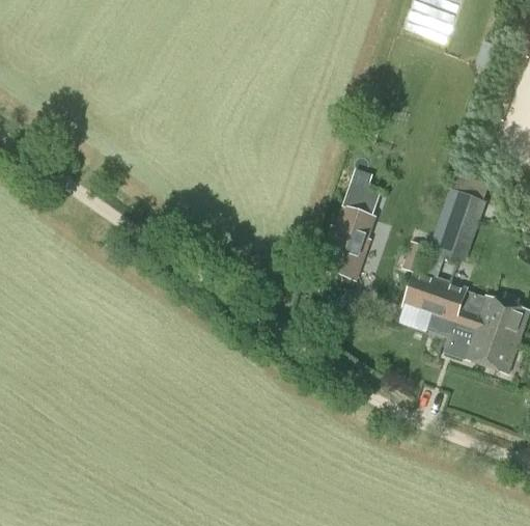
[(414,0),(407,25),(445,38),(457,0),(414,0)]
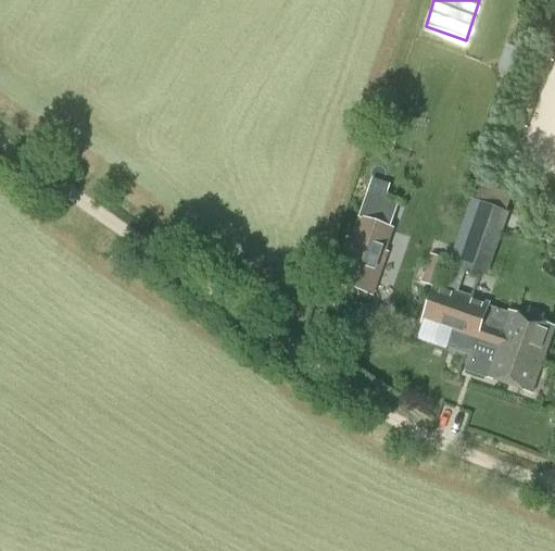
[(480,176),(474,193),(506,205),(513,189),(480,176)]
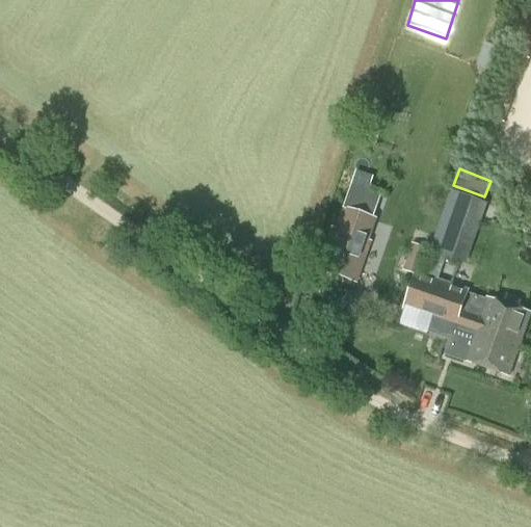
[(471,243),(480,216),(465,210),(466,209),(448,203),(432,247),(458,257),(465,240),(471,243)]
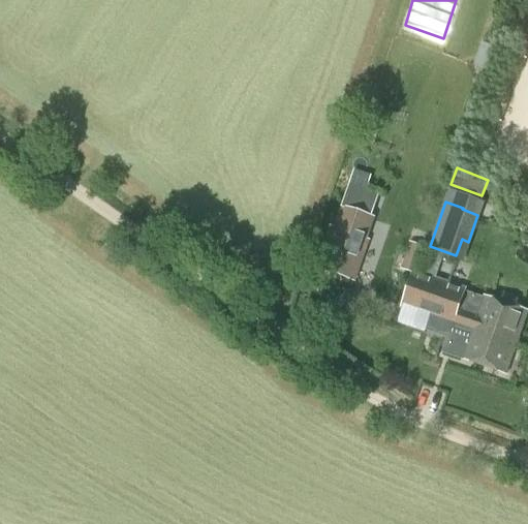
[(352,252),(327,243),(319,266),(345,274),(352,252)]
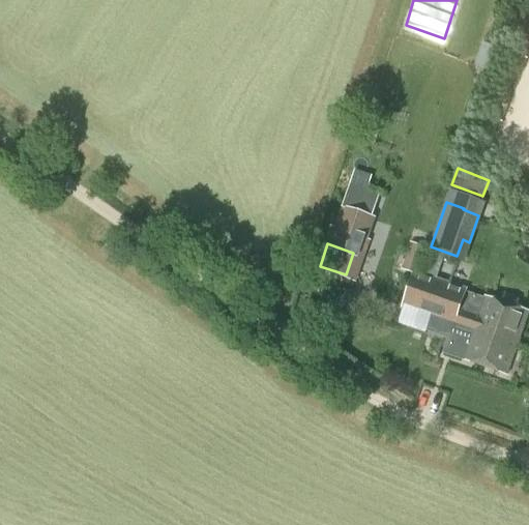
[(436,278),(444,252),(429,246),(428,246),(423,258),(419,271),(436,278)]
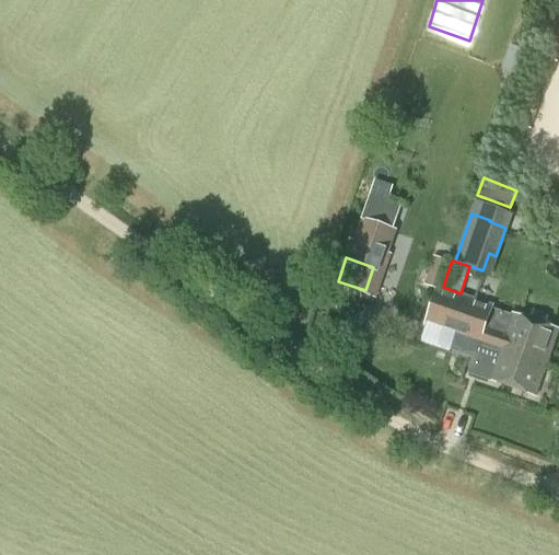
[(447,273),(430,267),(424,281),(440,286),(443,287),(447,273)]
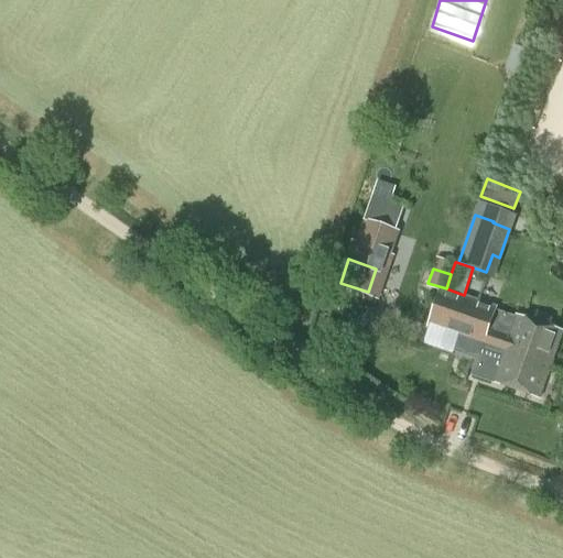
[(489,327),(497,305),(464,295),(446,288),(443,287),(431,325),(504,349),(494,379),(541,394),(551,365),(542,362),(543,361),(527,357),(528,352),(519,349),(521,343),(508,339),(507,341),(487,335),(489,327)]
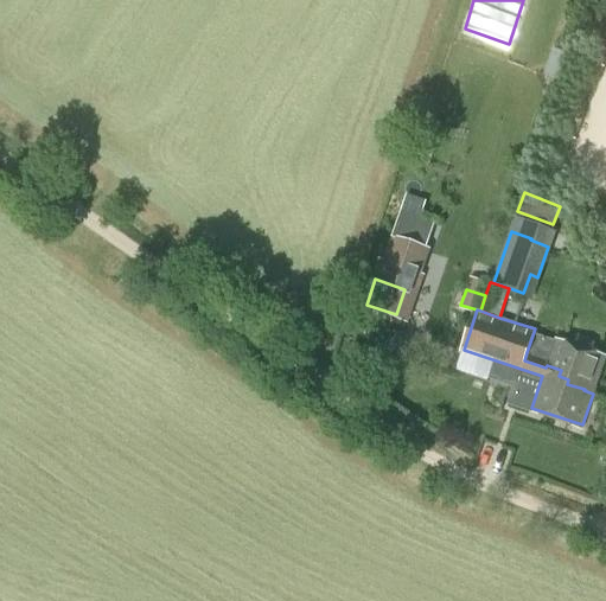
[(584,390),(593,394),(605,358),(605,355),(555,338),(548,359),(527,352),(524,360),(546,368),(547,365),(561,370),(559,376),(568,379),(567,384),(585,389),(584,390)]
